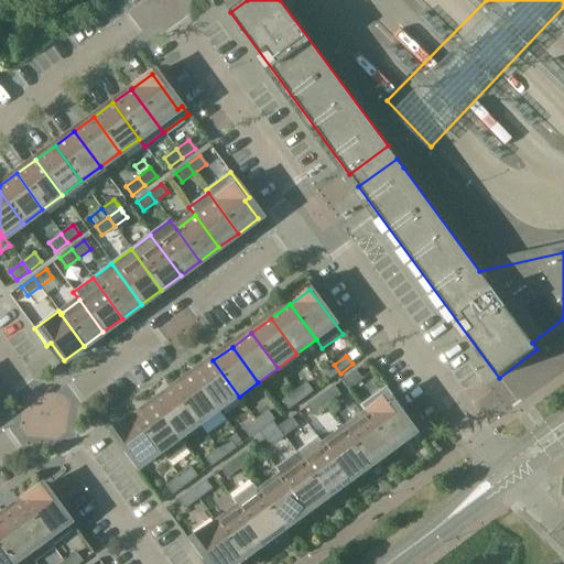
[(239,397),(213,360),(194,375),(219,410),(239,397)]
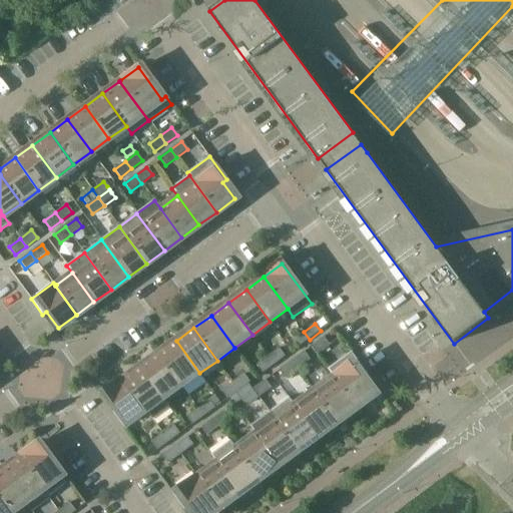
[(299,348),(310,340),(304,332),(293,340),(299,348)]
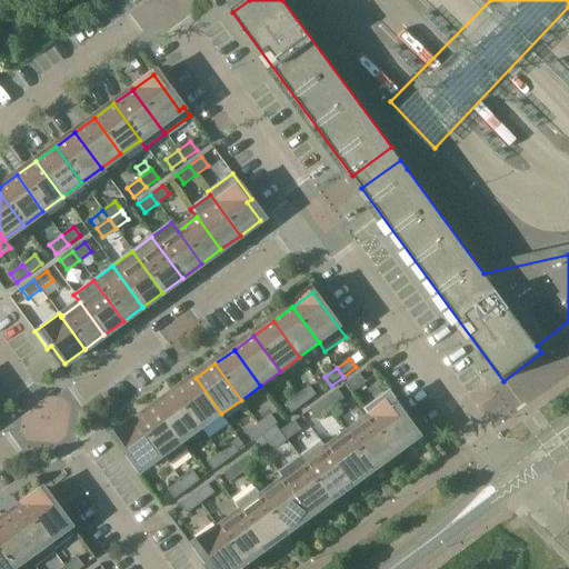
[(367,383),(360,375),(346,385),(352,393),(367,383)]
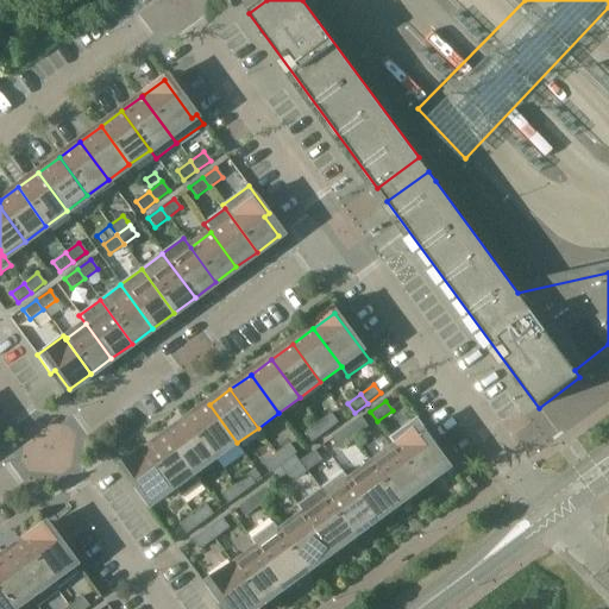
[(237,443),(209,405),(188,420),(217,458),(237,443)]
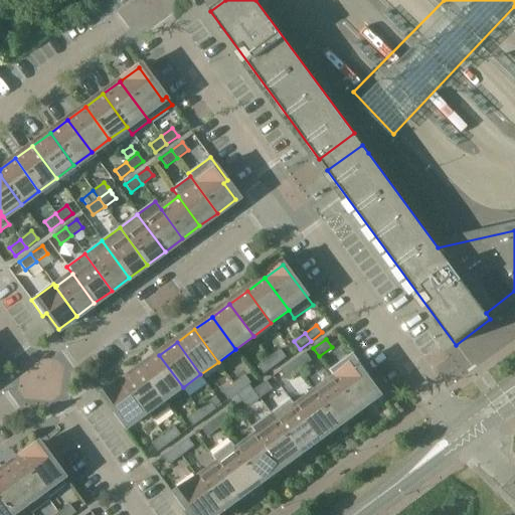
[(276,366),(287,358),(282,350),(270,358),(276,366)]
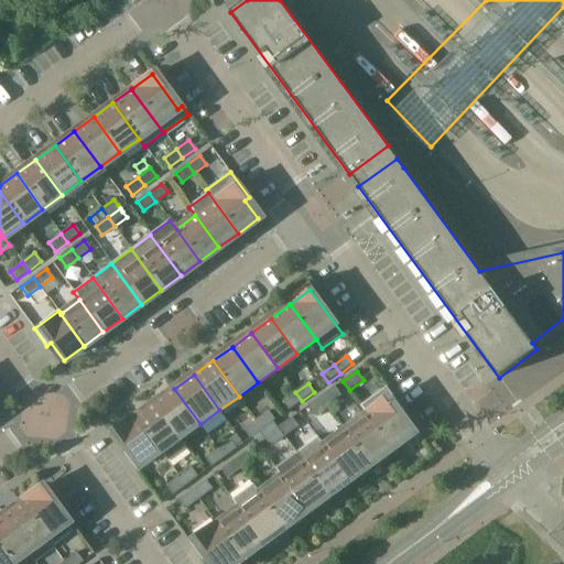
[(342,396),(336,387),(322,397),(328,405),(342,396)]
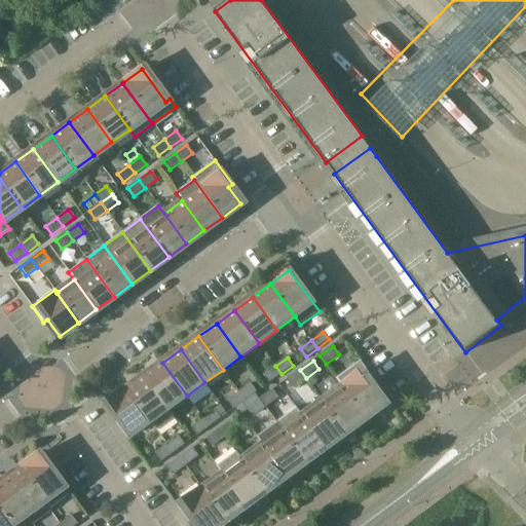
[(361,361),(337,378),(343,386),(367,420),(388,405),(375,387),(379,384),(362,361),(361,361)]
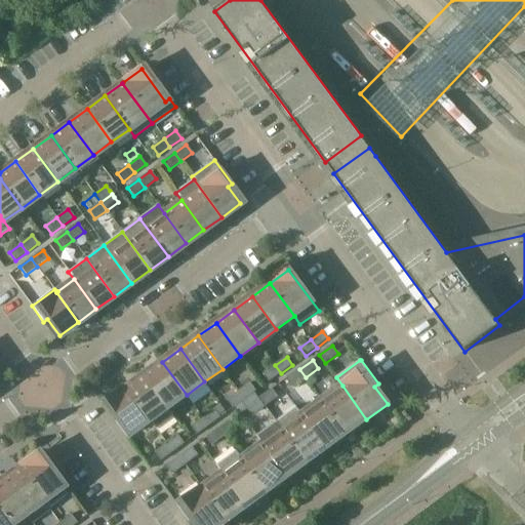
[(187,395),(162,362),(145,375),(169,408),(187,395)]
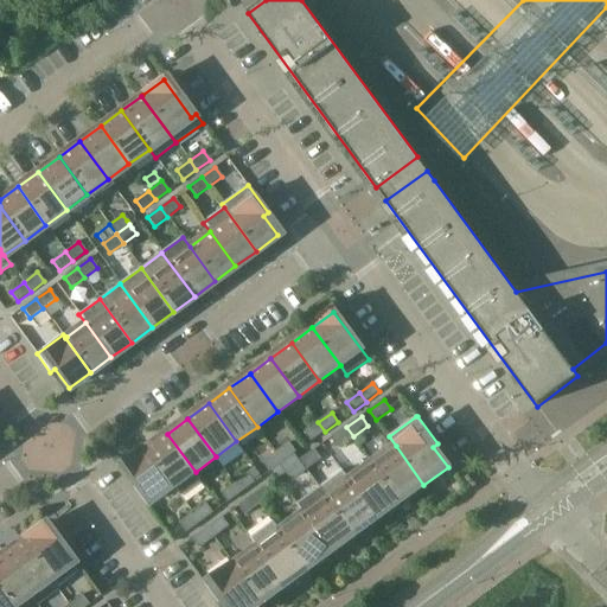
[(312,441),(325,432),(318,422),(305,433),(312,441)]
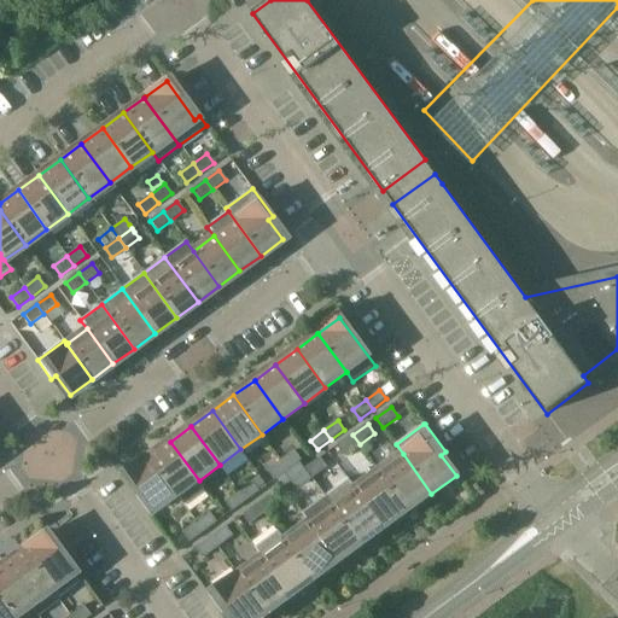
[(344,455),(360,444),(353,435),(337,445),(344,455)]
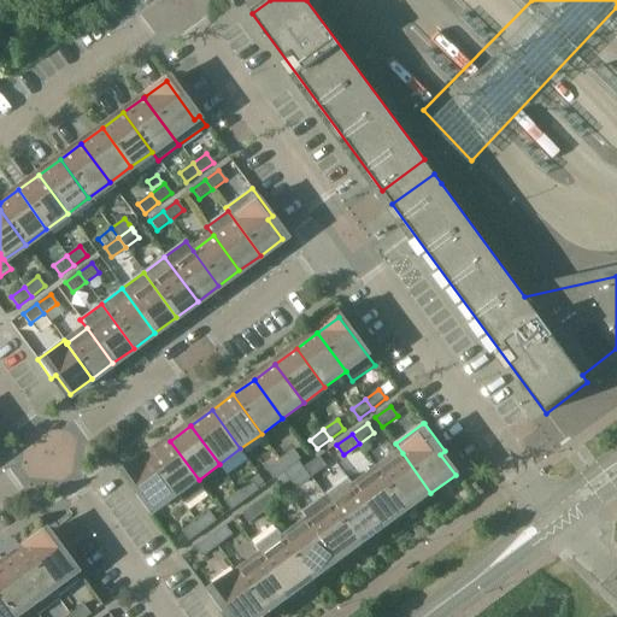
[(199,480),(170,441),(148,457),(177,495),(184,505),(205,489),(199,480)]
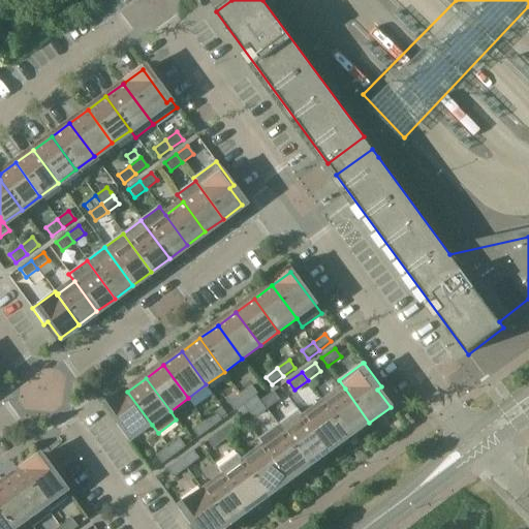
[(257,396),(258,395),(253,386),(241,395),(247,403),(257,396)]
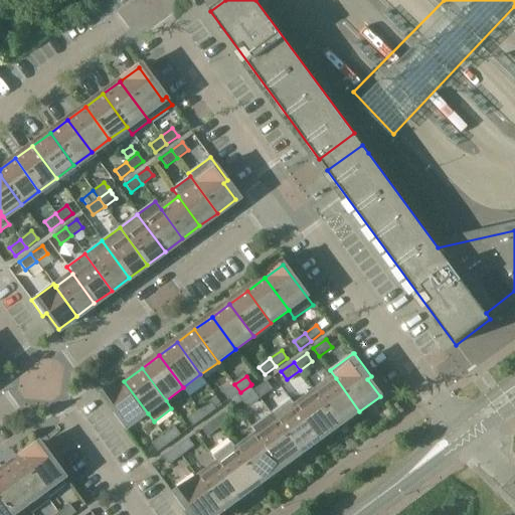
[(336,378),(316,392),(340,425),(359,411),(336,378)]
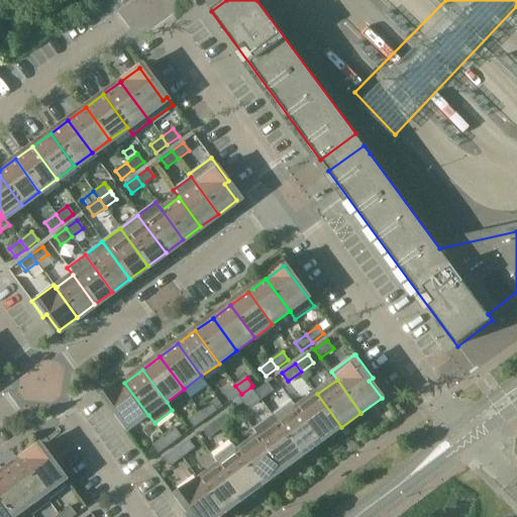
[(148,415),(124,383),(106,396),(118,413),(115,415),(126,431),(148,415)]
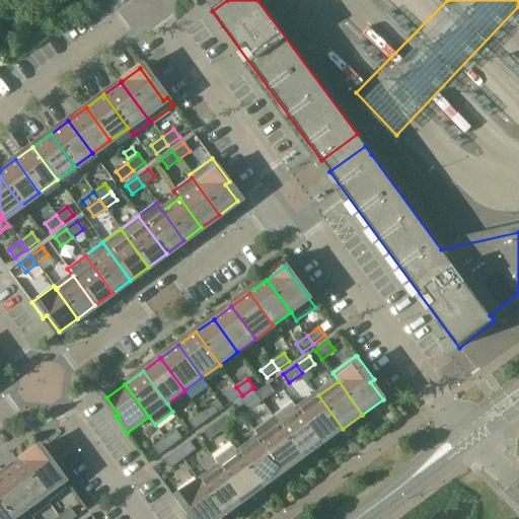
[(276,392),(270,384),(256,394),(263,402),(276,392)]
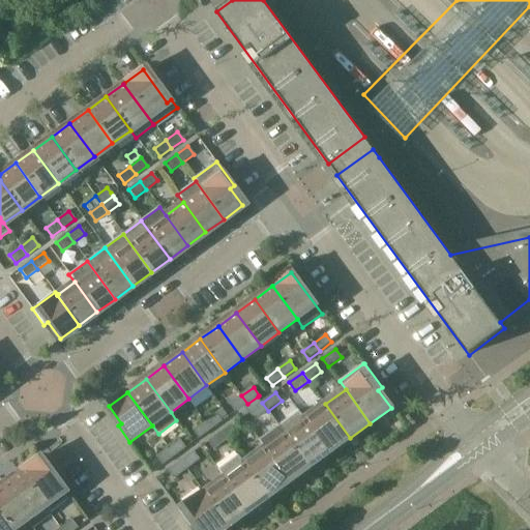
[(244,406),(247,404),(241,395),(230,404),(236,412),(244,406)]
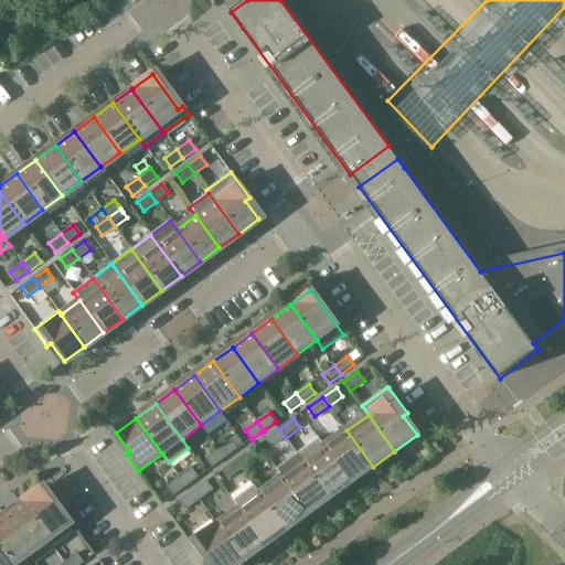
[(264,430),(260,433),(266,439),(279,429),(275,423),(264,430)]
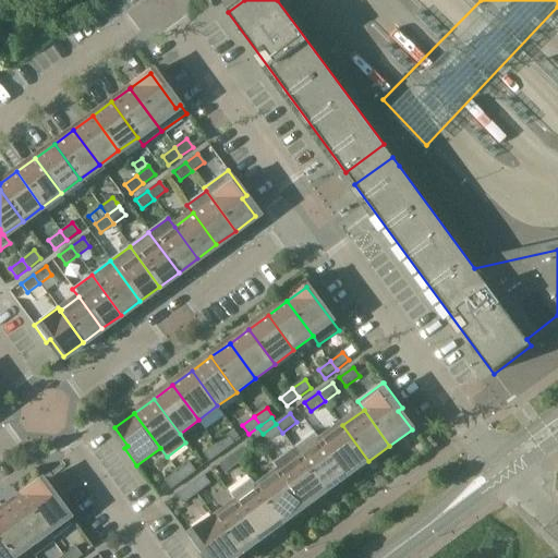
[(268,443),(282,433),(276,424),(263,434),(268,443)]
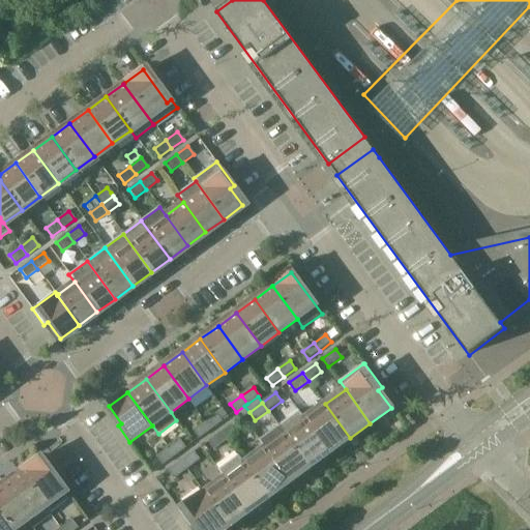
[(325,404),(305,419),(330,452),(350,438),(325,404)]
